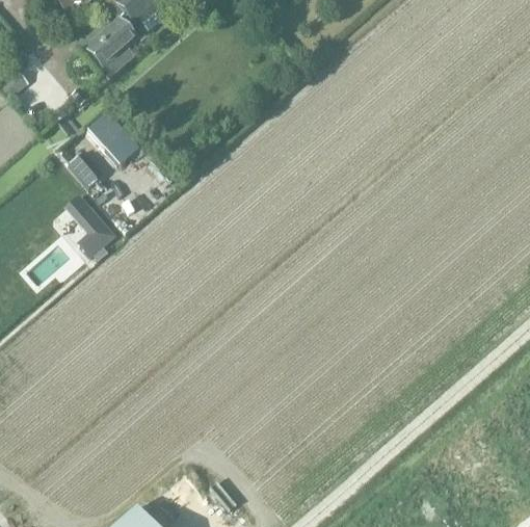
[(126,11),(86,46),(104,67),(112,76),(137,54),(130,46),(138,37),(146,31),(135,20),(156,1),(155,0),(116,0),(126,11)]
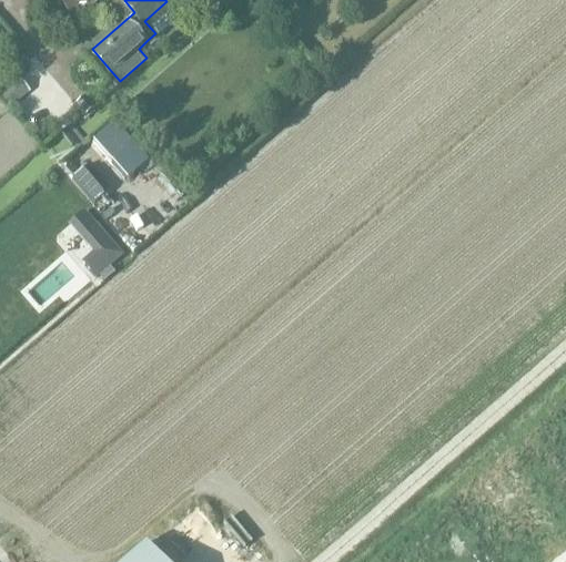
[(86,92),(78,99),(87,109),(94,102),(86,92)]
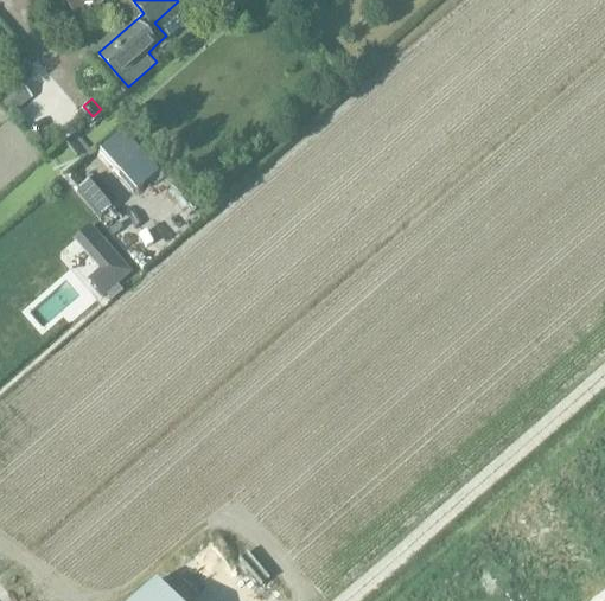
[(159,167),(122,126),(100,146),(137,187),(159,167)]
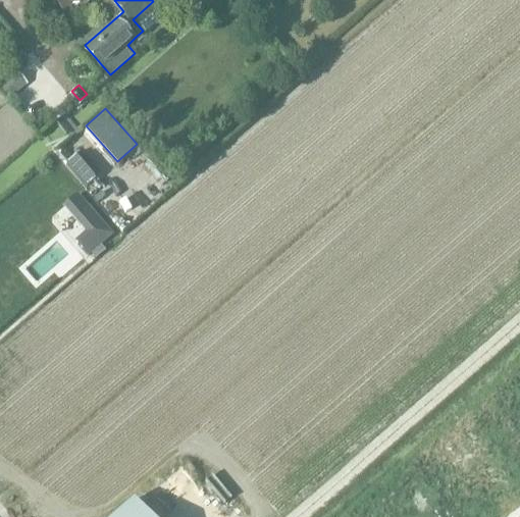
[(106,182),(95,193),(112,212),(124,202),(106,182)]
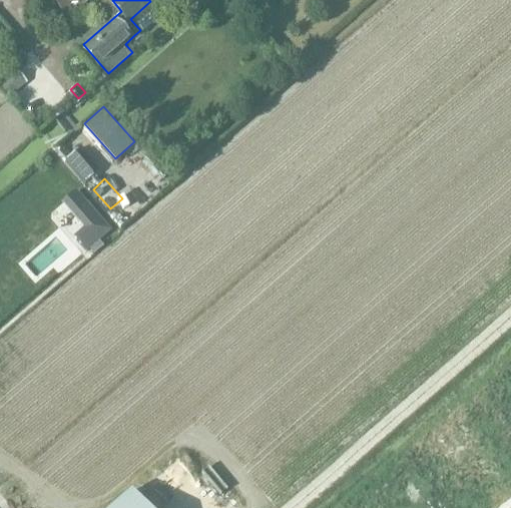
[(86,227),(101,214),(77,187),(63,199),(86,227)]
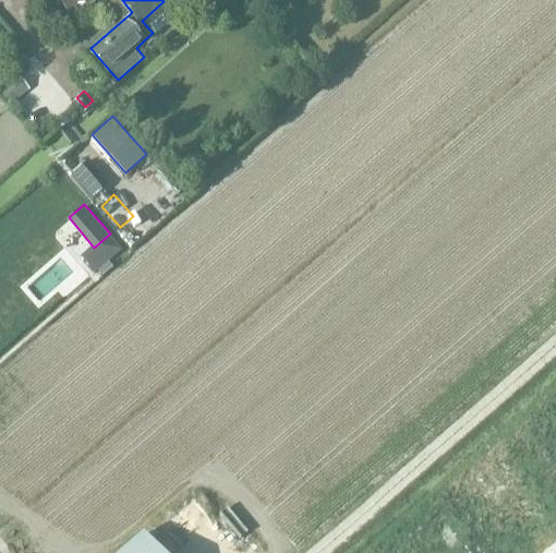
[(94,248),(84,256),(96,269),(98,267),(108,259),(109,257),(121,248),(110,233),(94,248)]
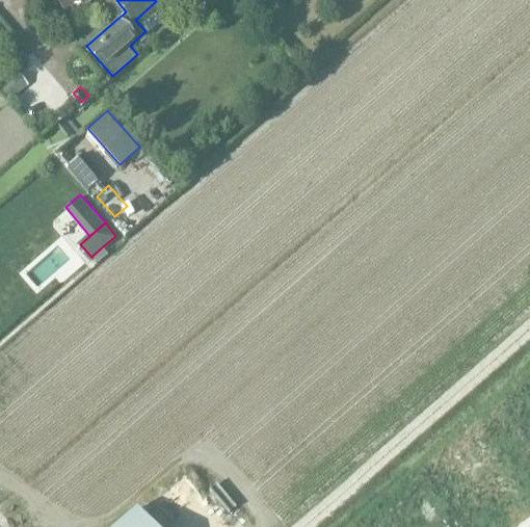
[(103,246),(94,255),(98,259),(99,260),(109,252),(108,251),(104,245),(103,246)]
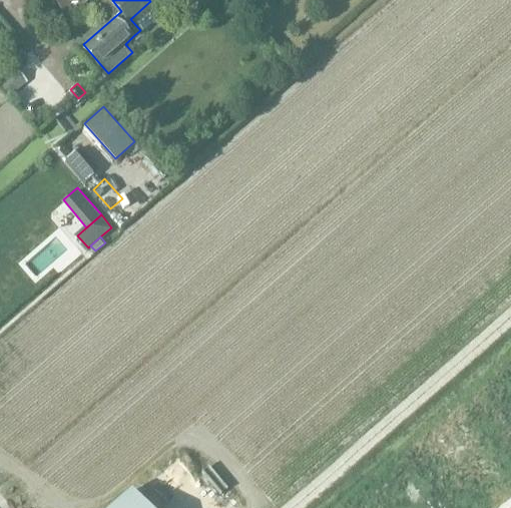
[(140,507),(128,494),(111,507),(140,507)]
